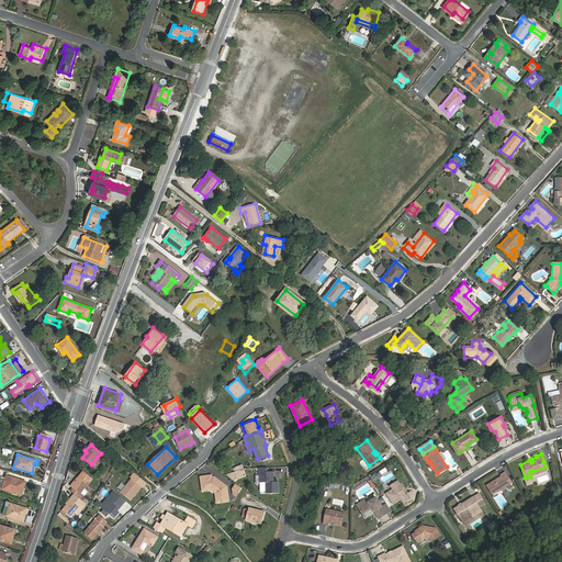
[(100,461),(97,458),(91,464),(94,468),(100,461)]
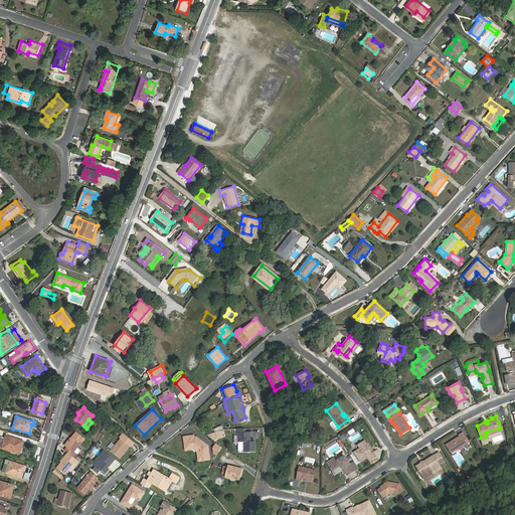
[(245,427),(238,427),(239,441),(244,441),(245,451),(256,451),(256,440),(251,441),(251,431),(245,431),(245,427)]
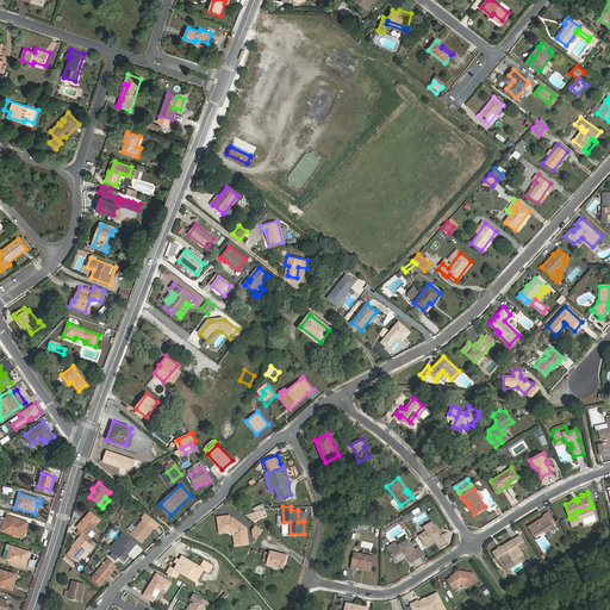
[(100,520),(91,511),(85,520),(86,521),(80,528),(82,530),(79,534),(82,536),(87,540),(91,537),(88,535),(92,530),(100,520)]
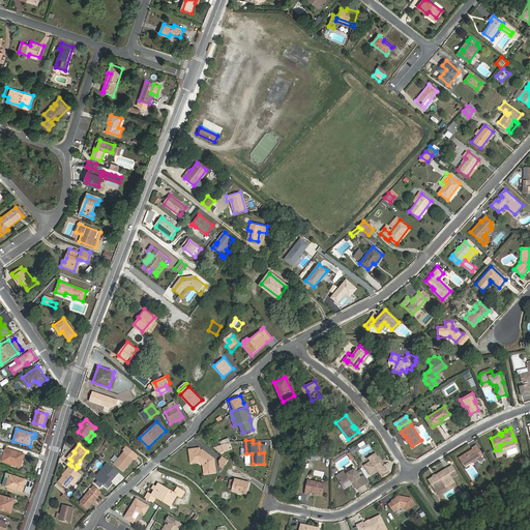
[(478,453),(479,452),(477,448),(475,445),(472,448),(473,449),(472,450),(469,451),(468,450),(459,457),(462,463),(464,461),(466,464),(471,461),(474,462),(477,460),(477,458),(479,455),(478,453)]
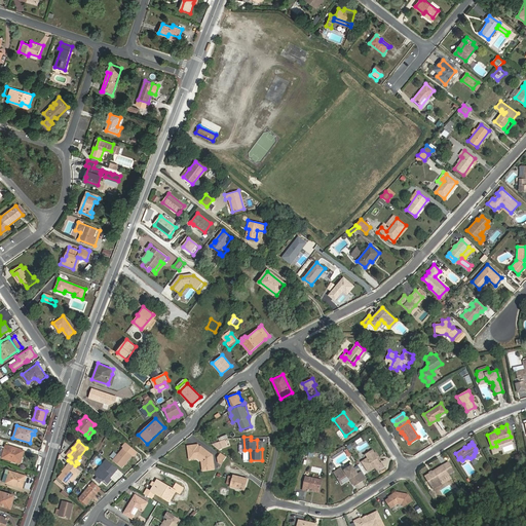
[(113,460),(121,466),(132,455),(133,456),(137,451),(127,443),(113,460)]
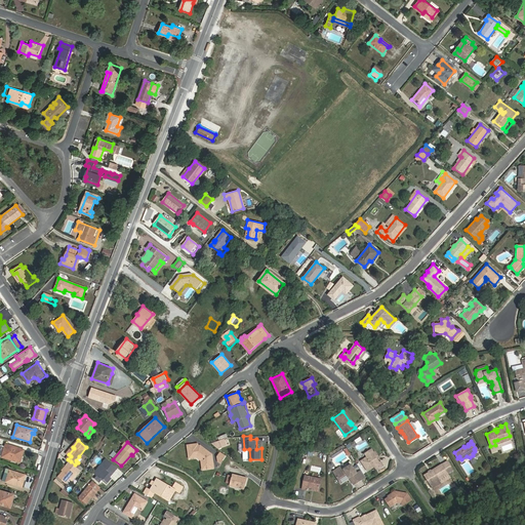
[(7,444),(6,447),(1,445),(0,449),(0,455),(18,461),(21,455),(23,455),(25,450),(7,444)]
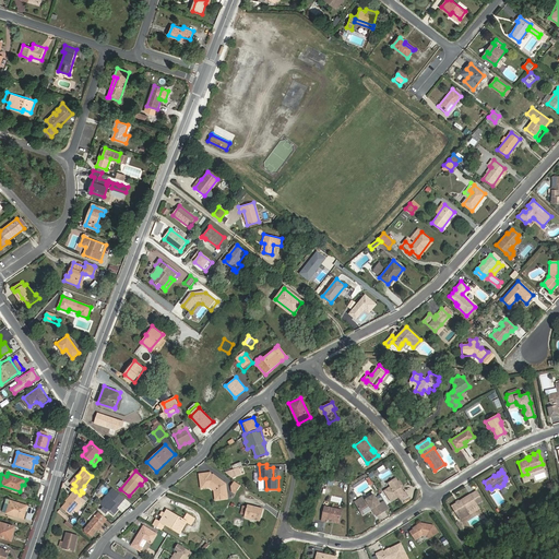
[(212,473),(201,474),(202,484),(212,483),(212,486),(218,490),(218,495),(221,495),(221,500),(230,499),(229,484),(224,480),(223,482),(221,479),(222,478),(215,474),(212,474),(212,473)]
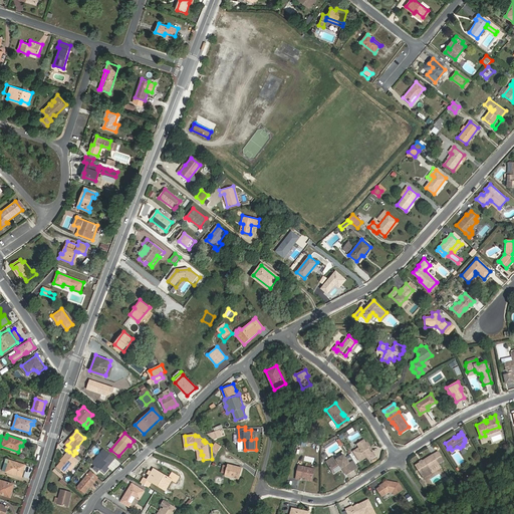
[(363,439),(357,443),(359,446),(353,449),(359,459),(366,455),(368,458),(374,454),(372,451),(371,451),(368,447),(369,446),(366,441),(365,442),(363,439)]
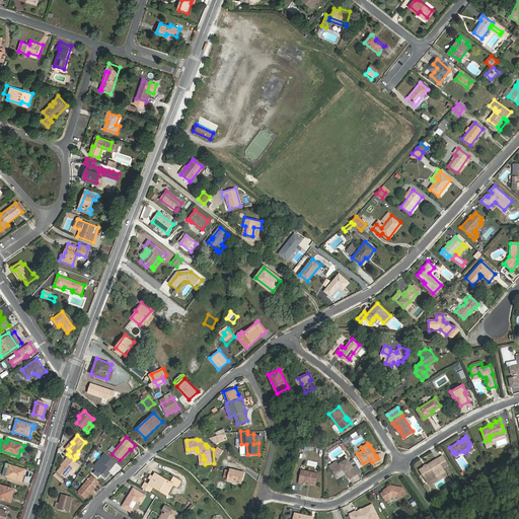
[(227,451),(220,447),(218,451),(218,456),(222,458),(227,451)]
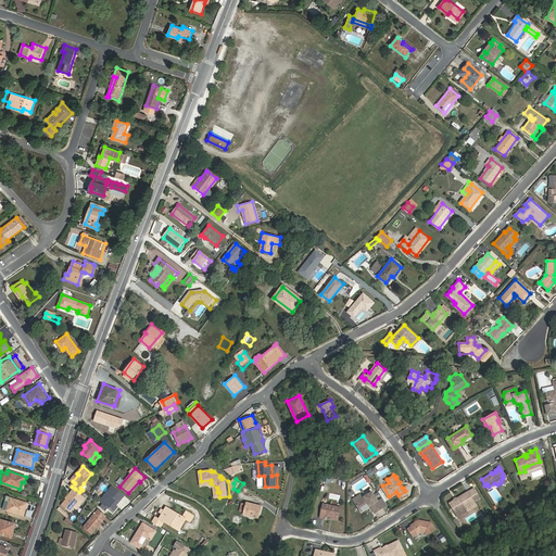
[(96,493),(102,498),(111,488),(104,482),(96,493)]
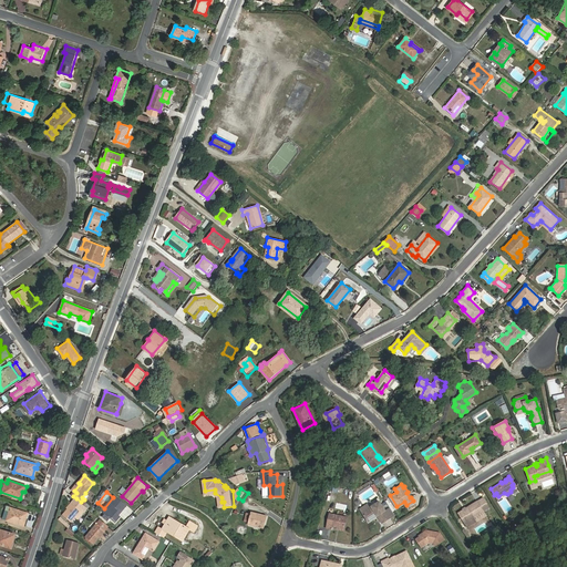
[(114,522),(120,516),(119,514),(116,513),(121,508),(122,509),(123,511),(127,505),(115,495),(113,497),(104,508),(102,511),(105,514),(110,518),(114,522)]
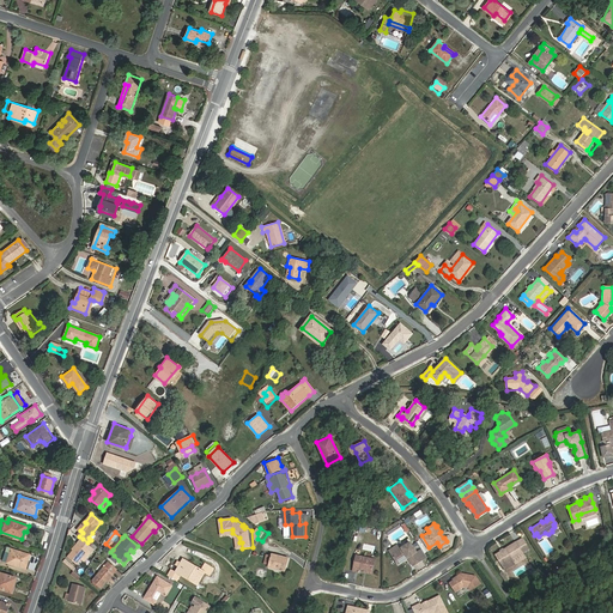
[(523,536),(516,540),(521,548),(527,544),(523,536)]
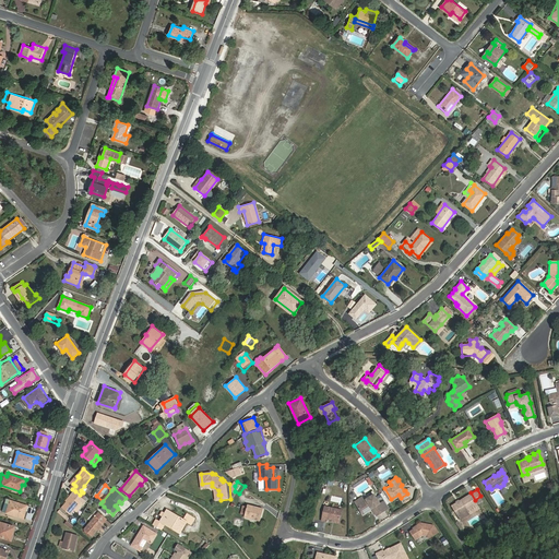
[(75,491),(72,495),(73,497),(68,501),(63,507),(71,514),(75,510),(82,502),(81,501),(83,498),(80,495),(75,491)]
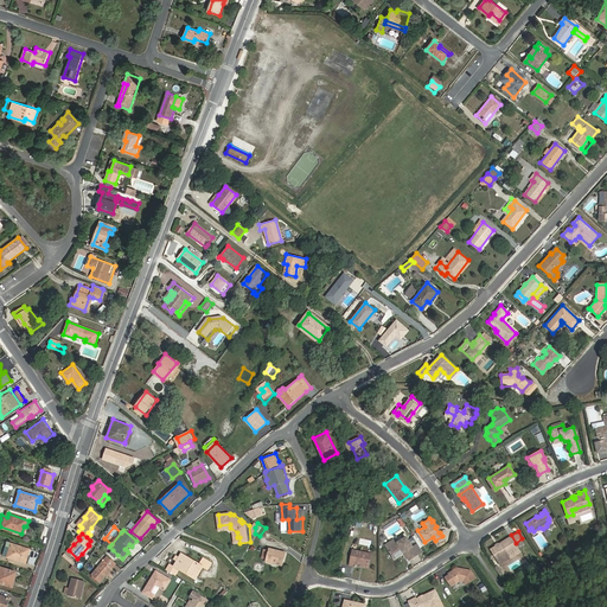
[(406,535),(388,545),(394,555),(398,553),(397,550),(401,547),(403,549),(408,557),(416,553),(411,544),(406,535)]
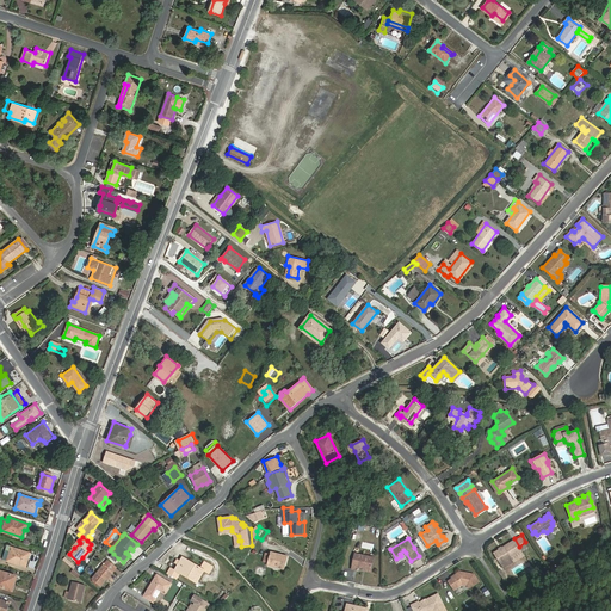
[(501,562),(504,566),(513,561),(511,556),(520,550),(528,545),(525,542),(519,547),(514,538),(494,550),(501,562)]
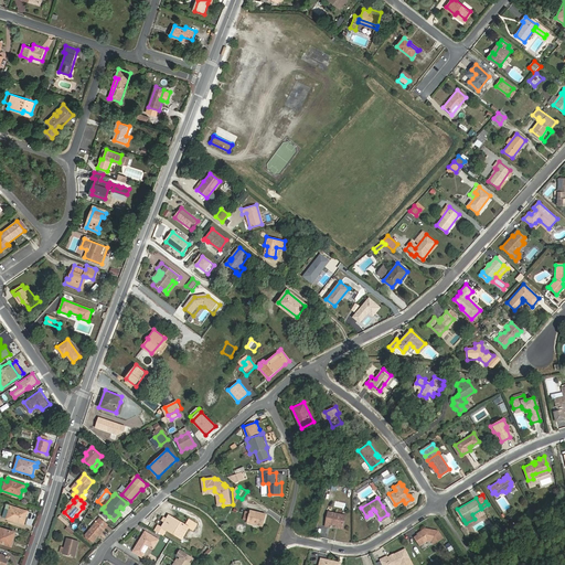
[(387,503),(383,507),(387,514),(392,511),(387,503)]
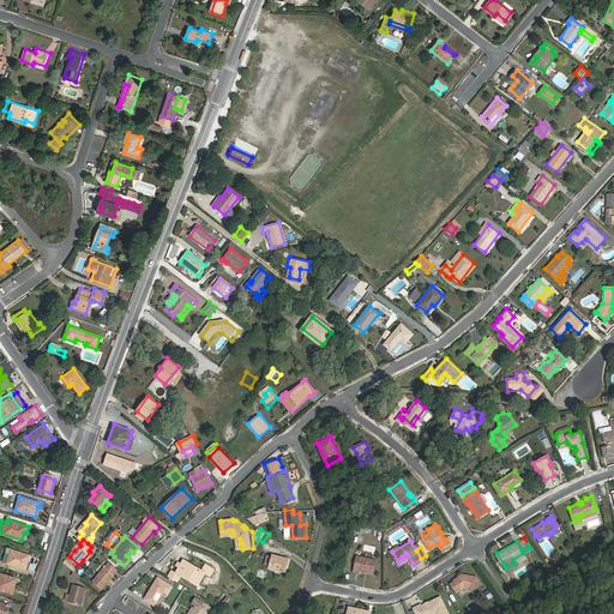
[(26,561),(29,563),(31,555),(11,549),(10,555),(6,565),(23,570),(26,561)]
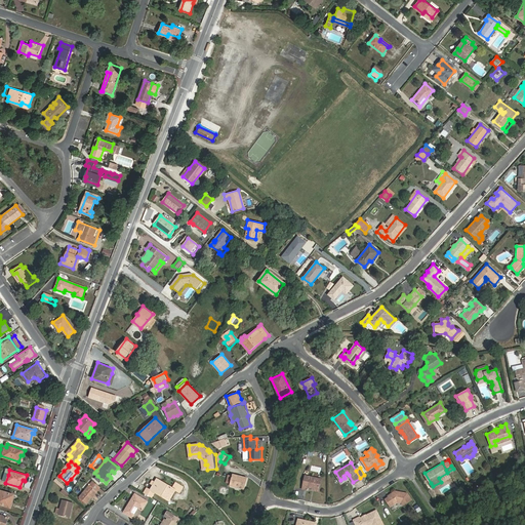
[(233,473),(233,476),(228,475),(226,482),(231,483),(230,485),(245,489),(248,477),(233,473)]
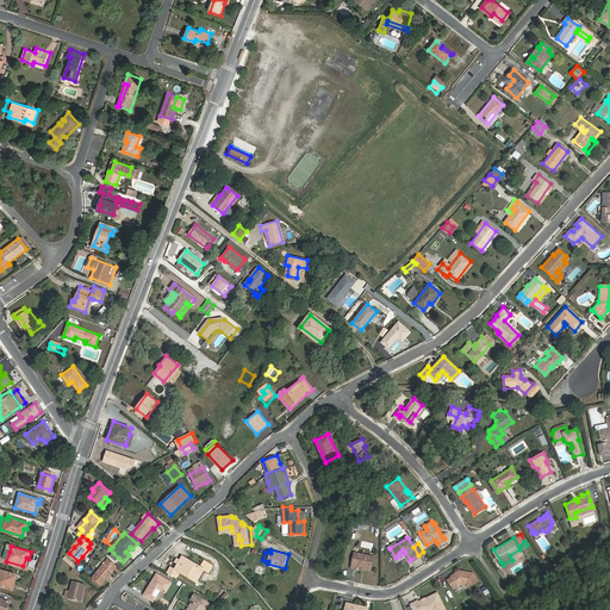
[(362,564),(369,566),(372,553),(355,549),(352,565),(356,566),(358,564),(362,564)]
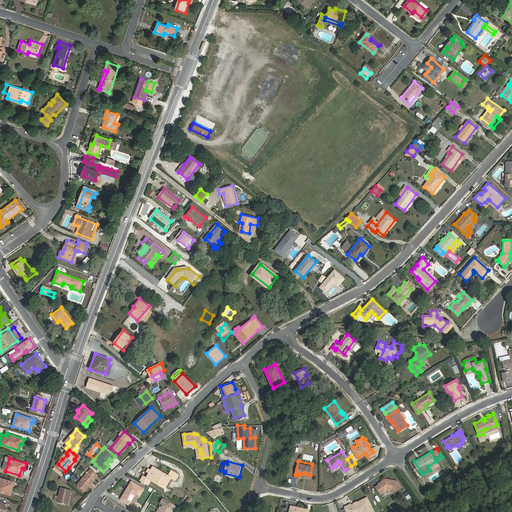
[(430,470),(439,465),(436,461),(428,466),(430,470)]
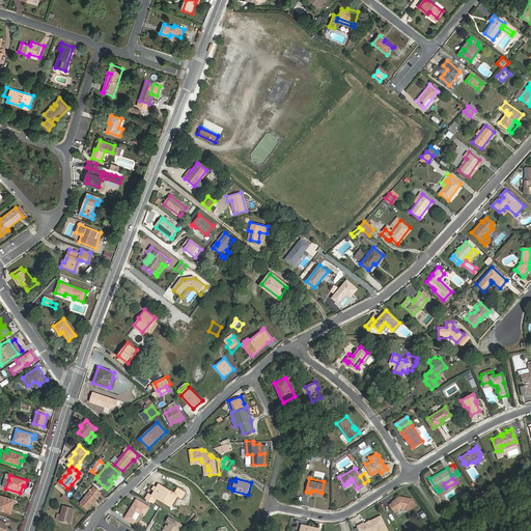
[(179,495),(183,497),(186,492),(178,486),(175,493),(159,484),(157,487),(155,485),(152,490),(155,491),(152,495),(149,493),(146,499),(151,502),(155,504),(158,498),(172,506),(179,495)]
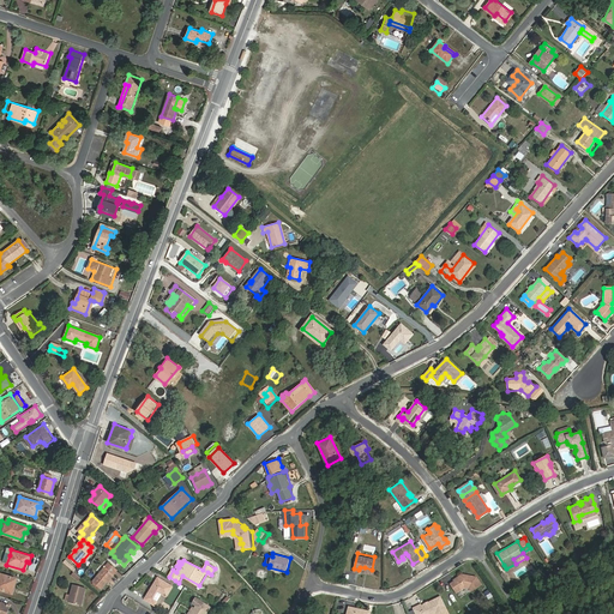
[(102,588),(109,581),(114,573),(118,569),(110,561),(94,579),(102,588)]
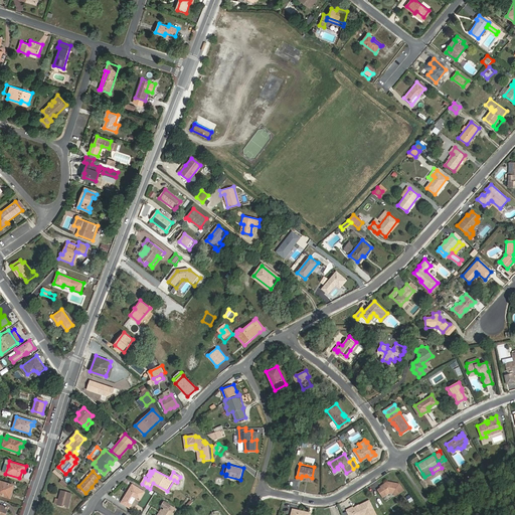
[(11,489),(13,490),(15,485),(0,480),(0,495),(8,498),(11,489)]
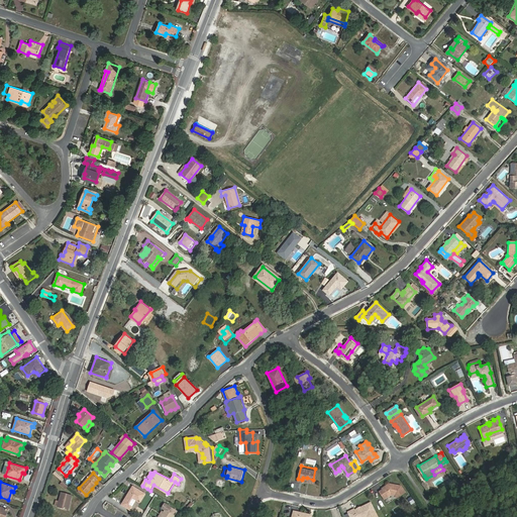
[(66,490),(69,487),(63,482),(60,485),(66,490)]
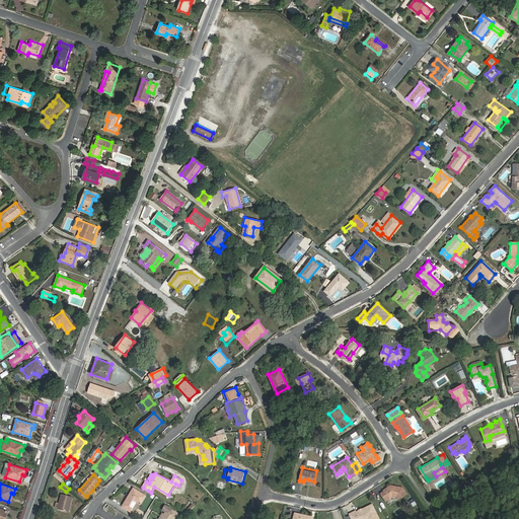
[(384,489),(385,491),(381,493),(385,499),(392,495),(398,496),(400,498),(408,493),(402,487),(390,485),(384,489)]
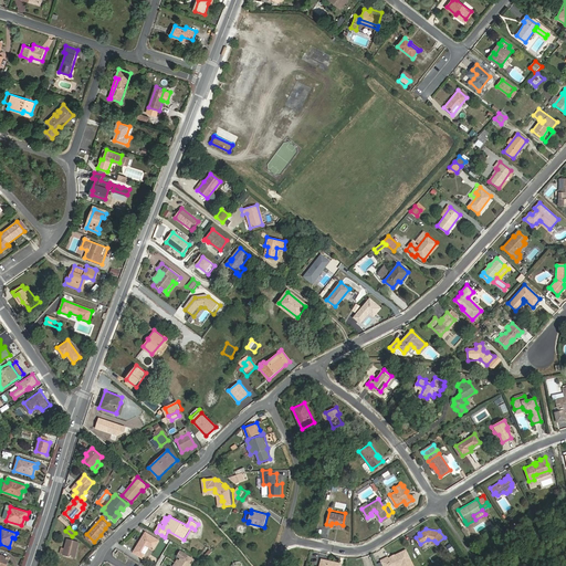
[(159,540),(147,533),(145,537),(143,536),(134,551),(144,556),(149,545),(154,547),(159,540)]
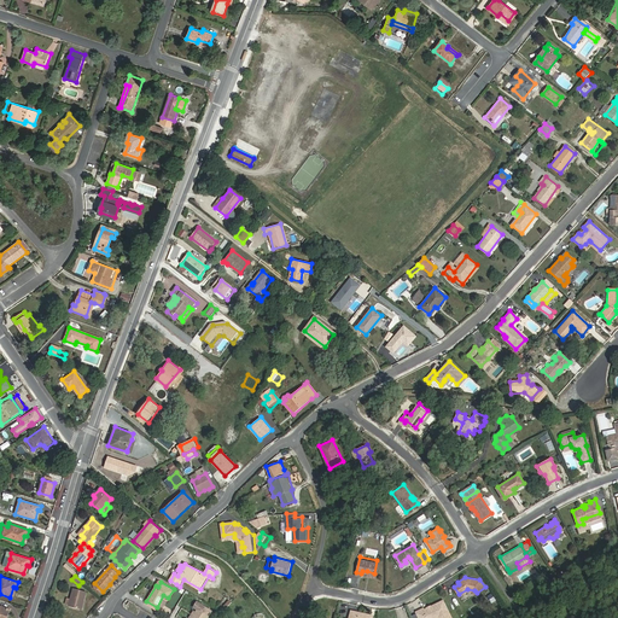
[(82,596),(86,596),(88,589),(75,586),(71,604),(81,606),(82,596)]
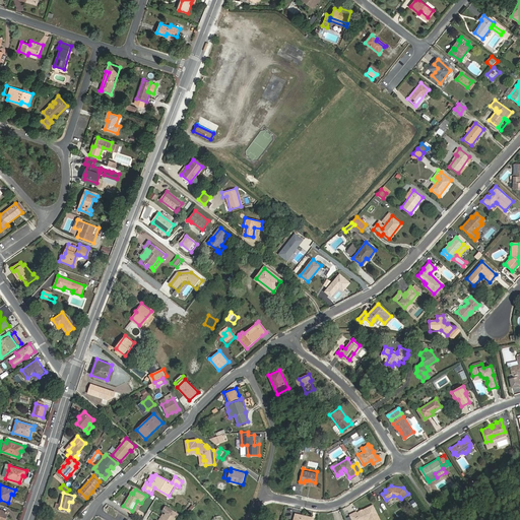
[(379,519),(380,519),(372,504),(362,509),(362,510),(361,511),(359,510),(355,512),(355,510),(349,513),(352,519),(363,519),(369,518),(371,517),(372,519),(379,519)]
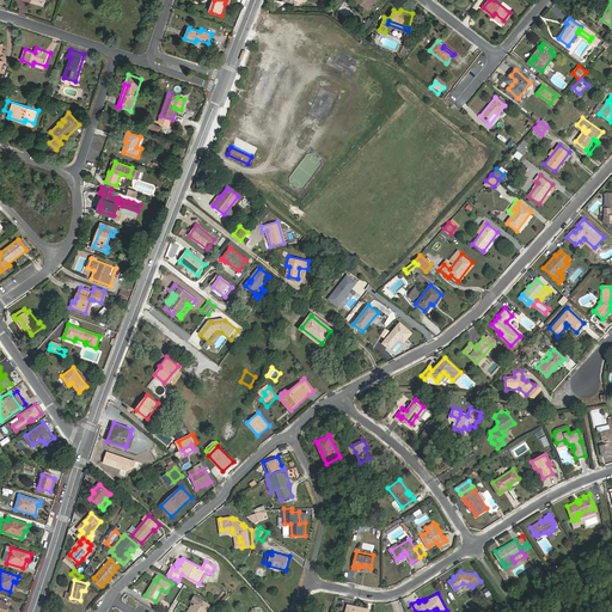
[(0,611),(6,611),(10,603),(0,599),(0,611)]
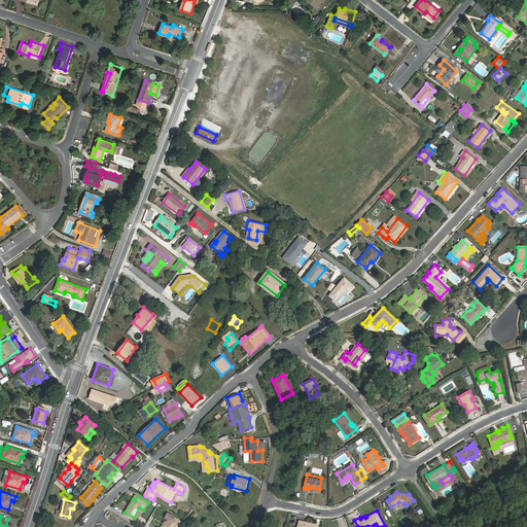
[(168,526),(177,526),(181,523),(172,517),(169,520),(168,522),(166,525),(168,526)]
